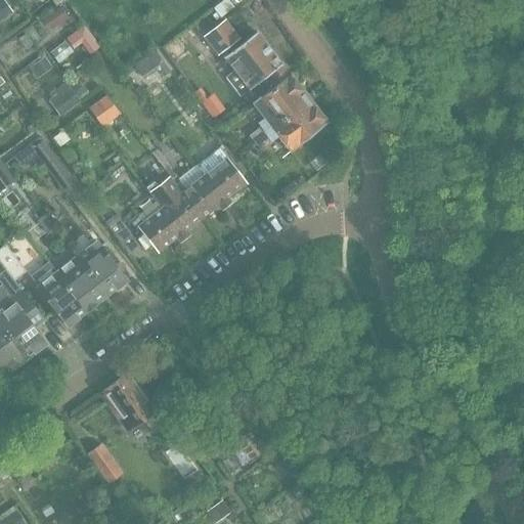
[(239,39),(225,19),(202,37),(217,56),(239,39)]
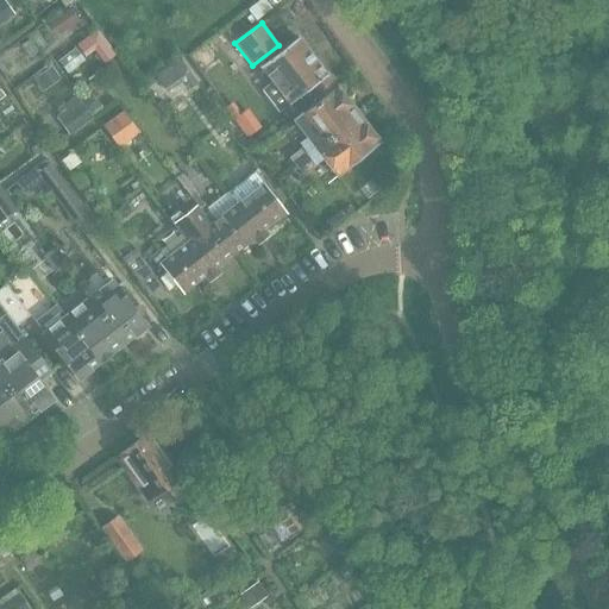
[(117,56),(98,30),(77,46),(85,56),(94,48),(106,63),(117,56)]
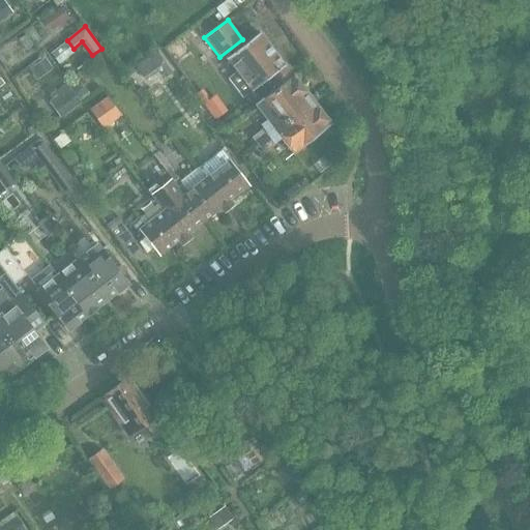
[(256,106),(294,77),(292,75),(290,77),(283,67),(285,65),(259,33),(226,58),(253,92),(263,84),(270,93),(255,105),(256,106)]
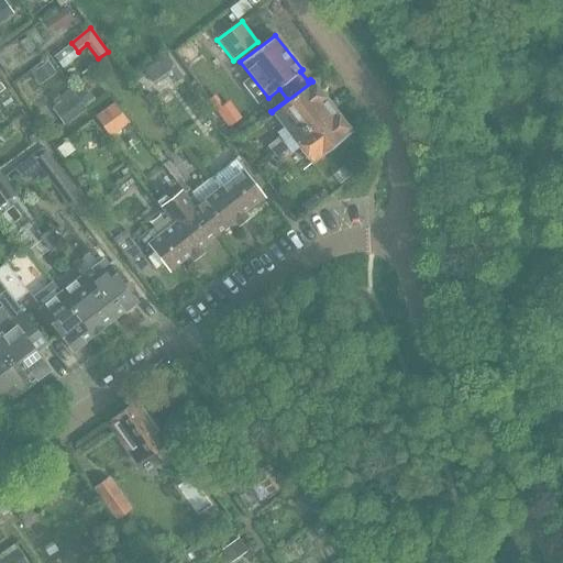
[(57,73),(50,61),(34,72),(43,84),(57,73)]
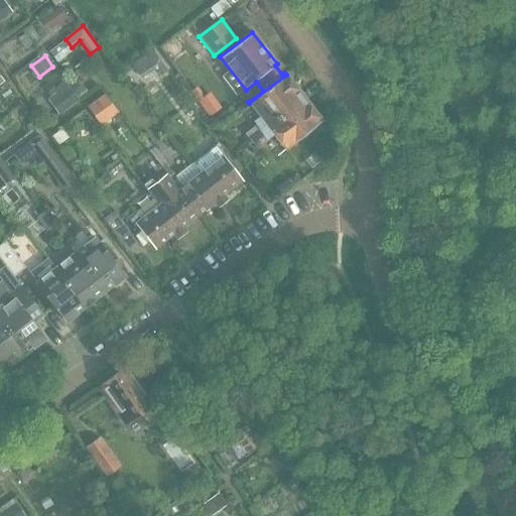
[(142,78),(134,67),(123,75),(131,85),(142,78)]
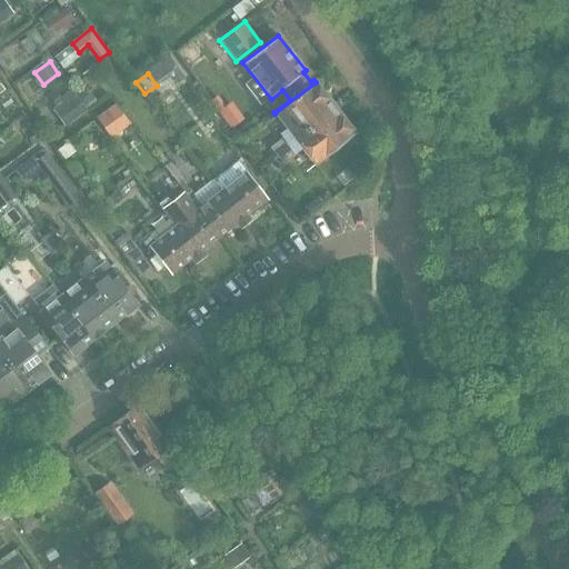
[(295,139),(335,108),(316,82),(275,113),(295,139)]
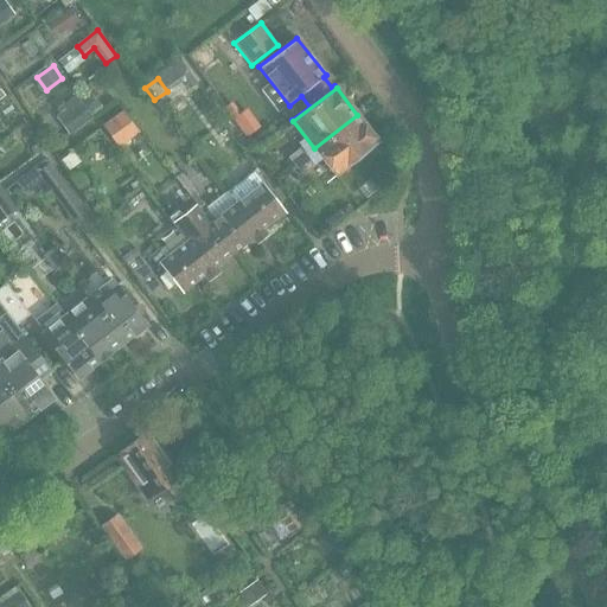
[(89,116),(80,103),(69,112),(58,119),(66,132),(89,116)]
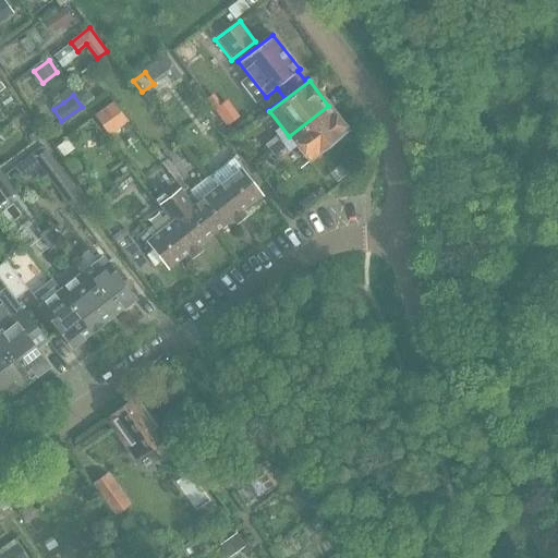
[(100,111),(118,134),(130,124),(113,102),(100,111)]
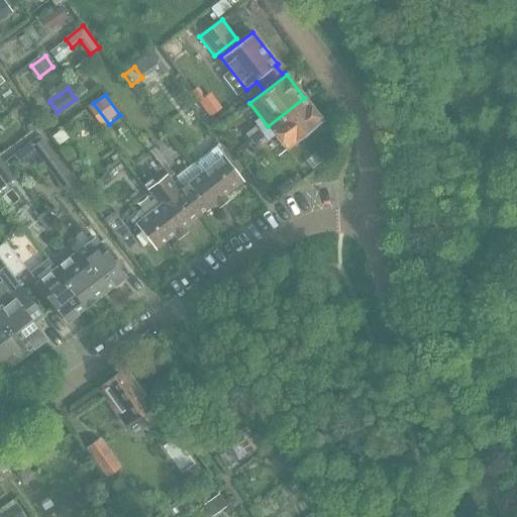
[(304,98),(268,126),(286,150),(323,122),(304,98)]
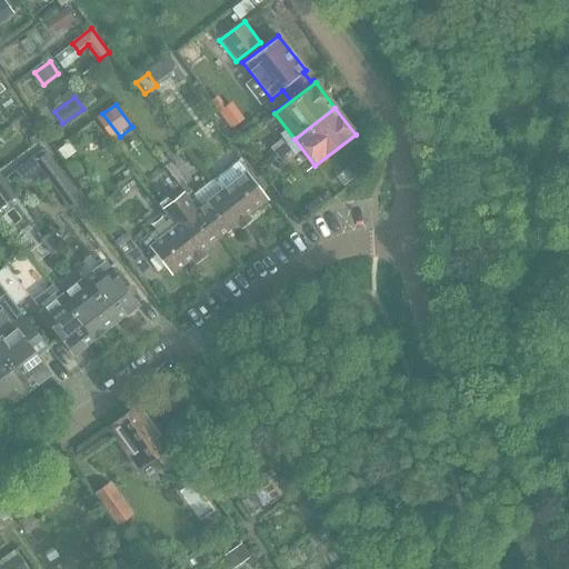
[(273,151),(277,155),(288,147),(285,142),(273,151)]
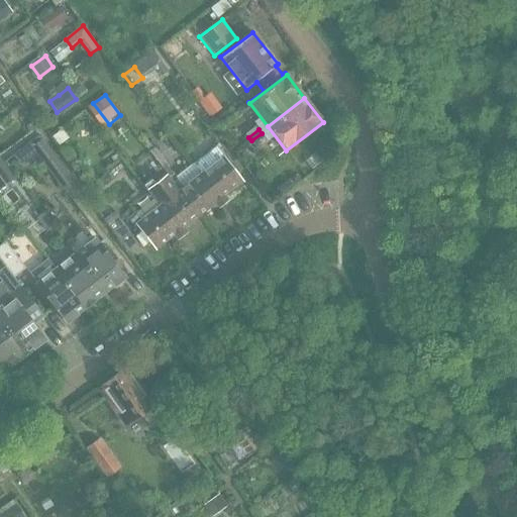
[(253,143),(264,136),(262,133),(251,140),(253,143)]
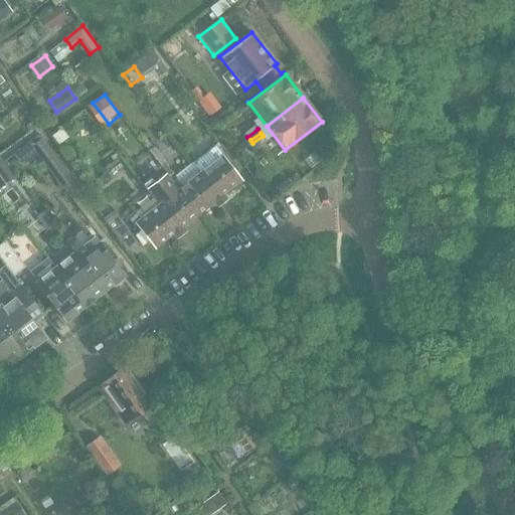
[(63,188),(73,181),(40,136),(30,143),(63,188)]
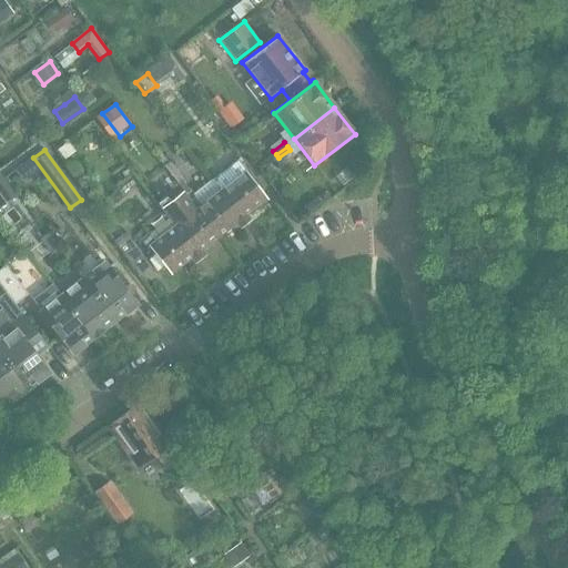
[(250,181),(253,178),(239,159),(211,181),(244,223),(250,219),(247,215),(266,202),(250,181)]
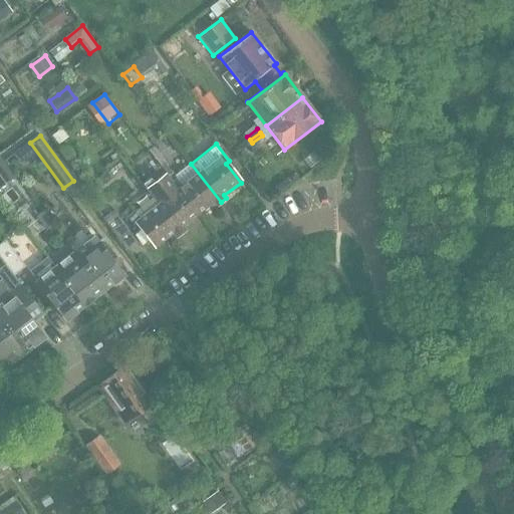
[(216,205),(221,202),(191,164),(170,179),(198,215),(214,202),(216,205)]
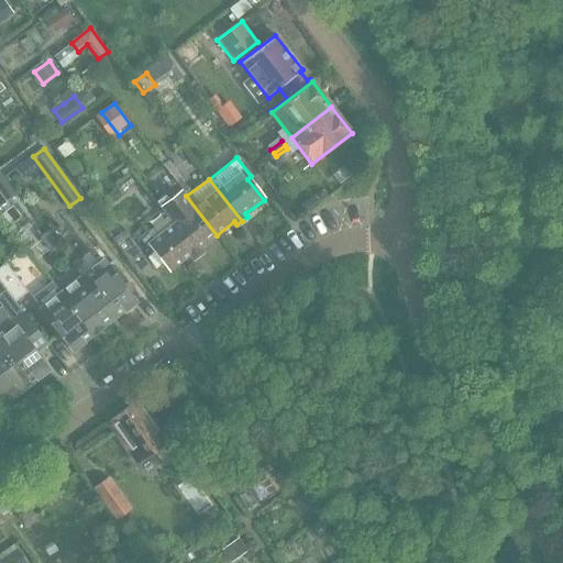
[(186,196),(184,198),(172,183),(152,198),(172,224),(197,255),(202,251),(200,249),(217,235),(186,196)]
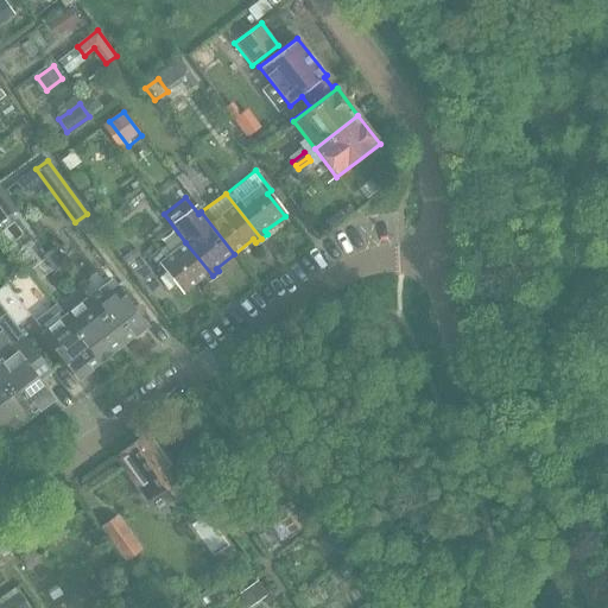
[(206,278),(207,280),(213,276),(185,242),(166,257),(159,248),(150,255),(164,274),(168,270),(185,292),(206,278)]
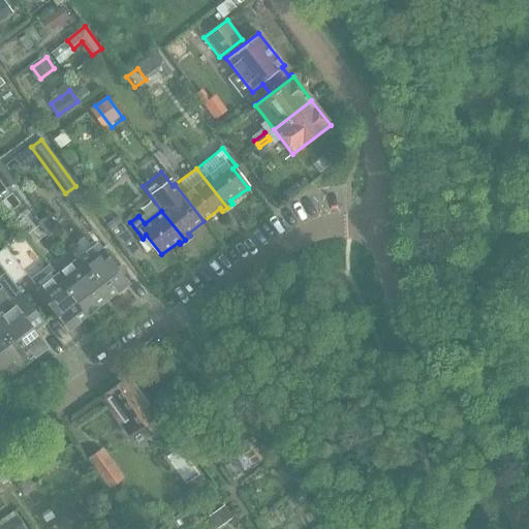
[(106,225),(129,257),(141,249),(118,217),(106,225)]
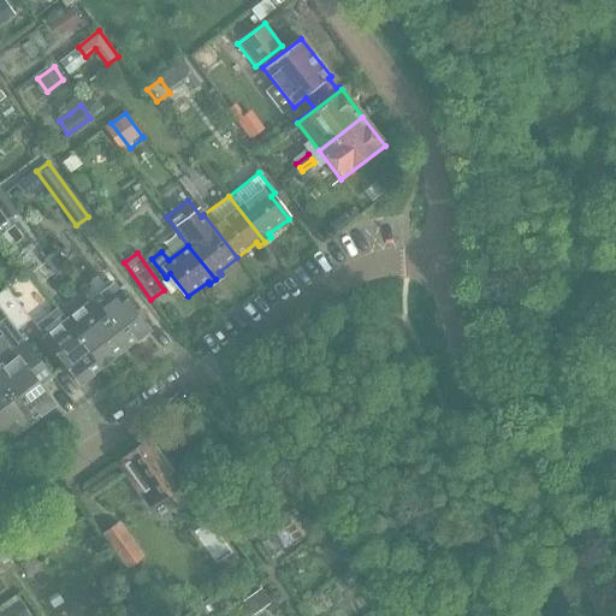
[(90,302),(125,348),(147,331),(112,286),(90,302)]
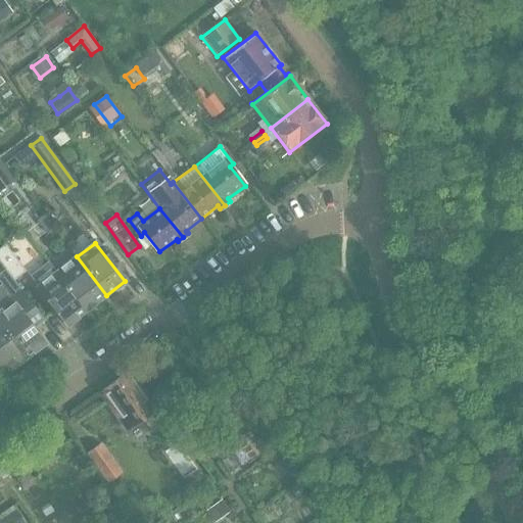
[(11,277),(14,280),(26,271),(5,244),(0,248),(0,262),(11,277)]
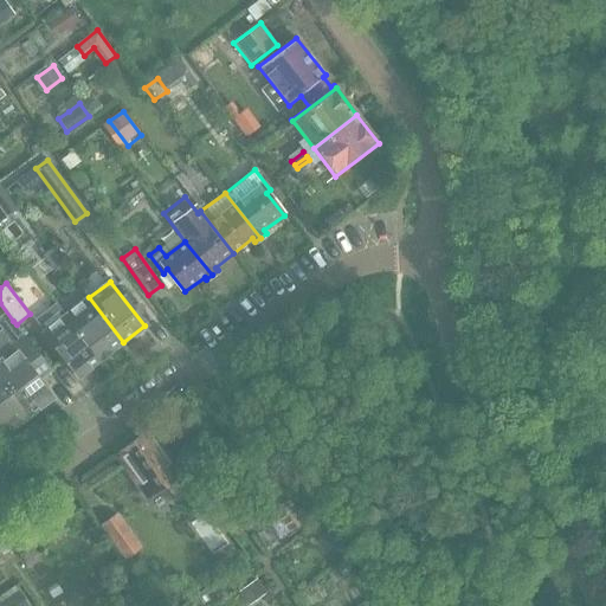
[(101,359),(123,342),(89,297),(68,314),(101,359)]
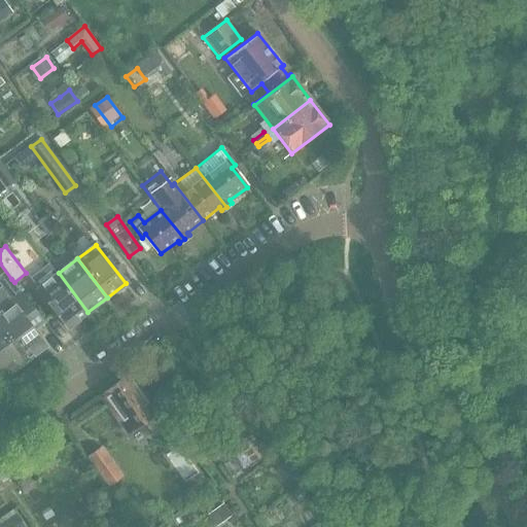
[(69,326),(88,312),(59,273),(39,288),(69,326)]
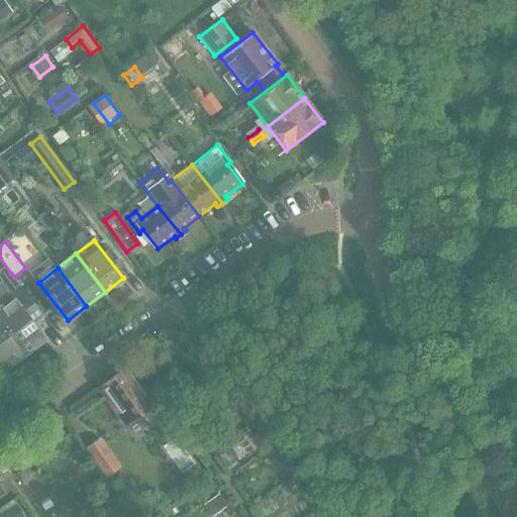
[(37,308),(14,277),(11,274),(0,282),(0,322),(24,354),(44,340),(26,316),(37,308)]
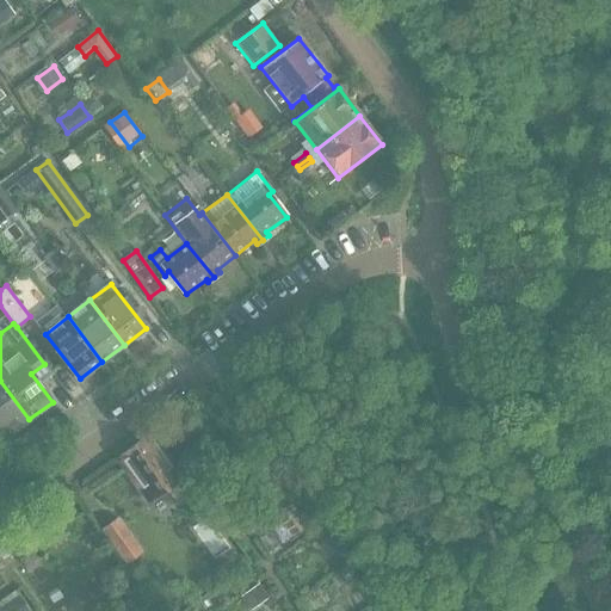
[(0,429),(6,437),(29,419),(0,381),(0,429)]
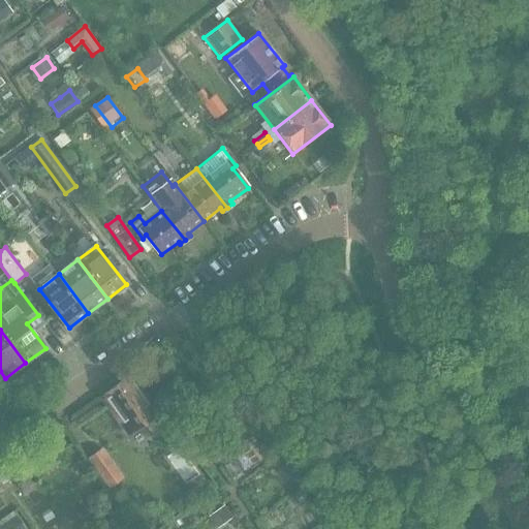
[(129,433),(143,424),(150,434),(163,425),(129,377),(124,381),(103,396),(129,433)]
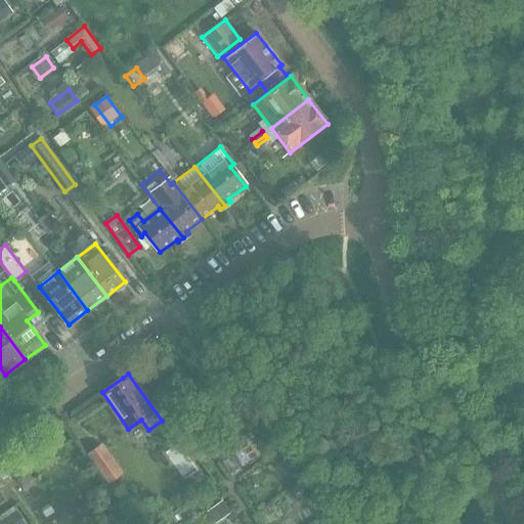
[(107,484),(121,475),(100,444),(86,453),(89,457),(104,479),(107,484)]
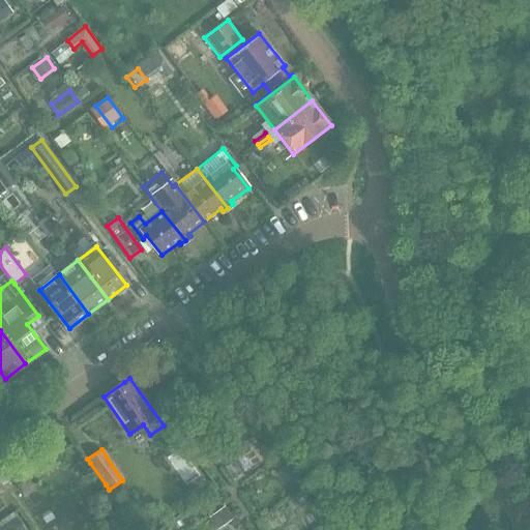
[(185,495),(194,505),(206,497),(198,486),(185,495)]
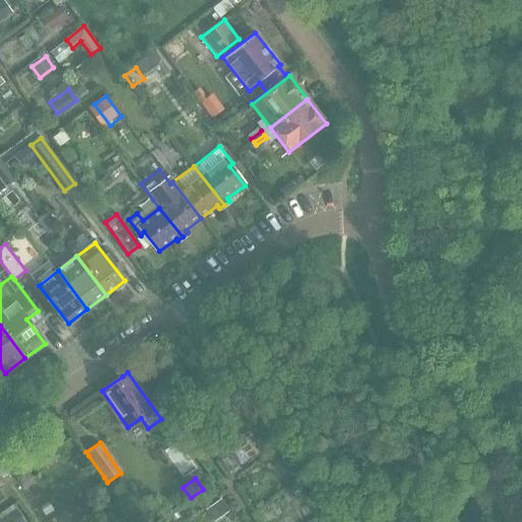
[(229,511),(221,499),(206,510),(214,521),(229,511)]
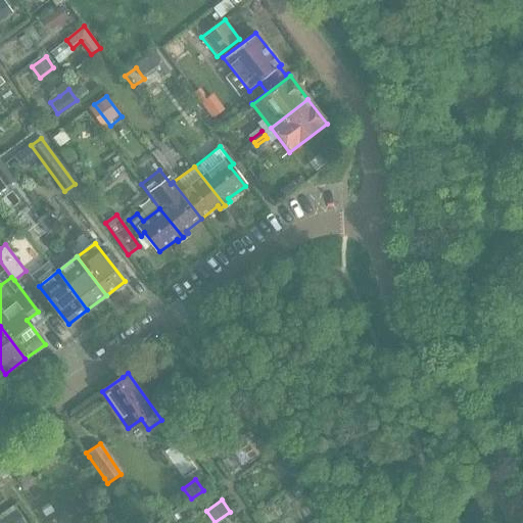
[(24,522),(16,512),(0,522),(24,522)]
